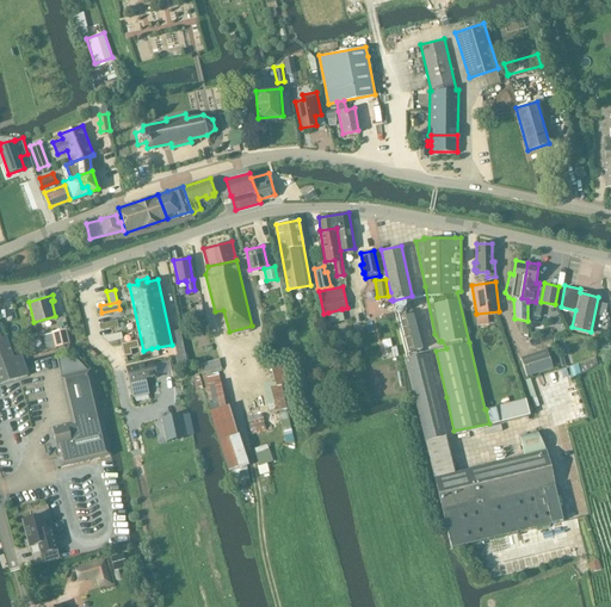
[(406,351),(421,347),(413,314),(397,317),(406,351)]
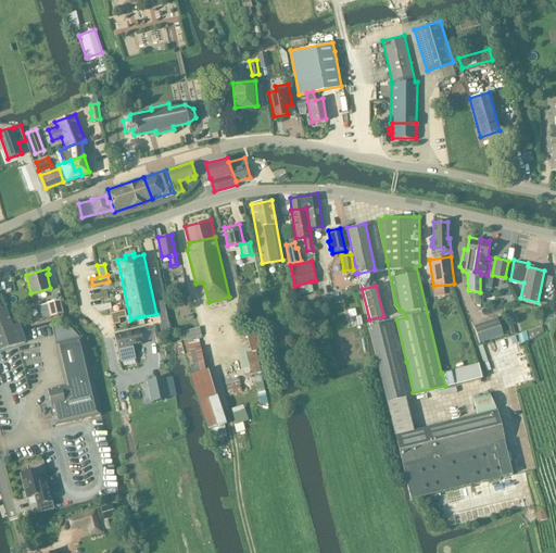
[(106,289),(90,292),(91,298),(108,294),(106,289)]
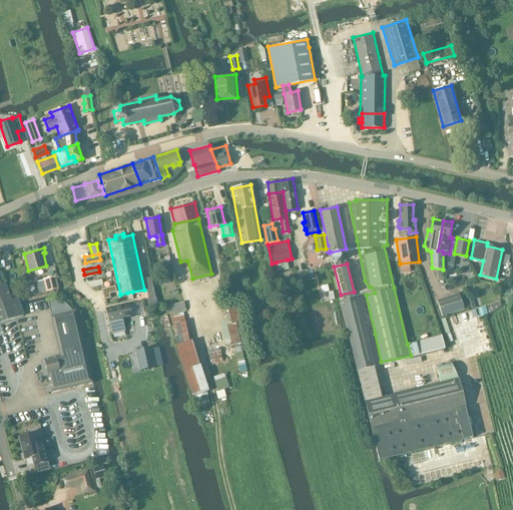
[(47,290),(59,287),(56,275),(44,278),(47,290)]
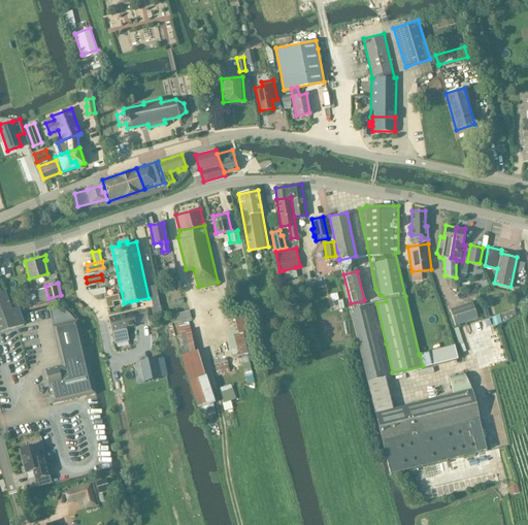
[(156,283),(149,285),(153,304),(160,303),(156,283)]
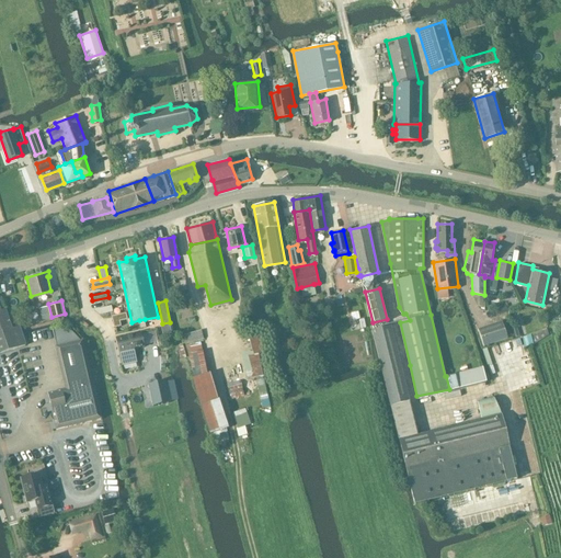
[(112,303),(92,306),(99,311),(113,309),(112,303)]
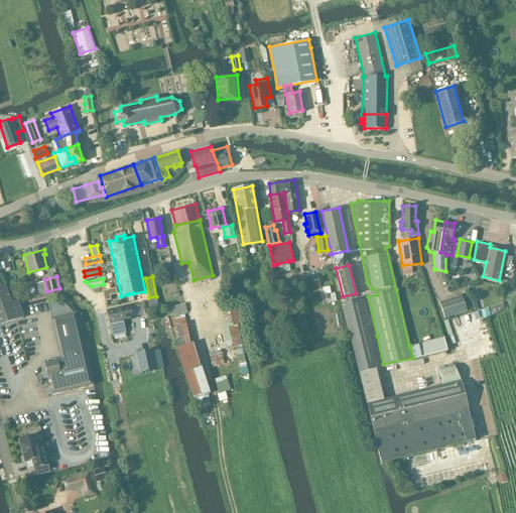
[(0,284),(0,323),(23,315),(17,298),(10,300),(5,283),(2,284),(0,284)]
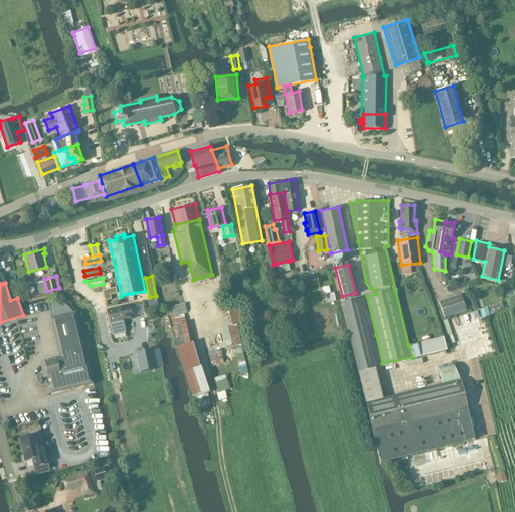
[(116,284),(102,288),(105,298),(111,297),(111,292),(117,291),(116,284)]
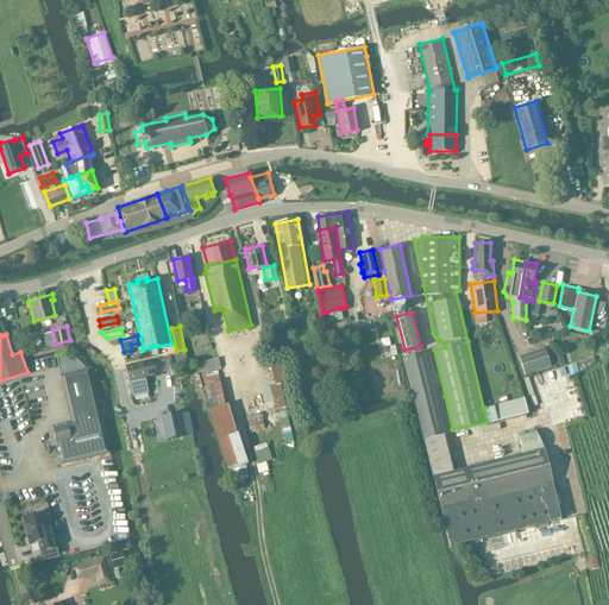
[(525,373),(551,364),(545,346),(519,354),(525,373)]
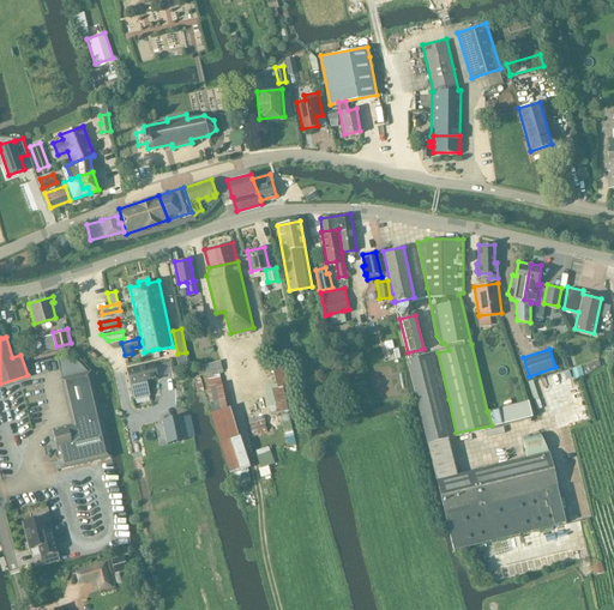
[(73,424),(53,428),(62,467),(112,456),(91,370),(78,374),(73,354),(58,357),(61,378),(67,399),(73,424)]
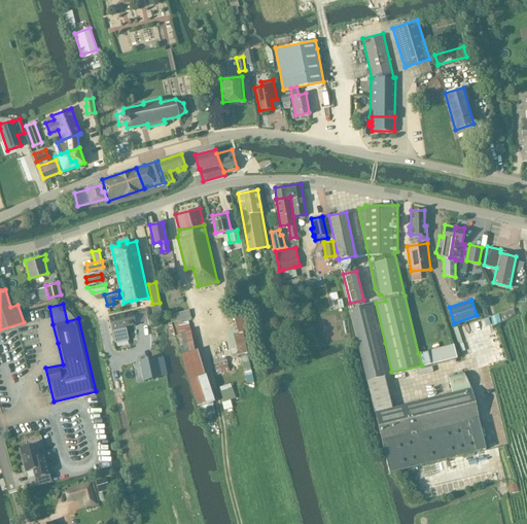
[(366,305),(349,309),(375,411),(392,407),(366,305)]
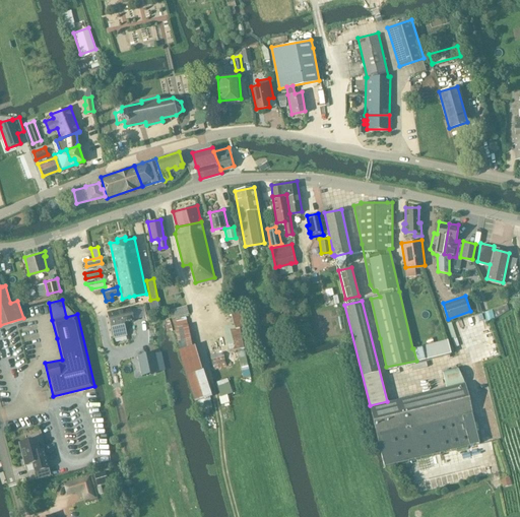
[(186,304),(171,308),(173,316),(188,312),(186,304)]
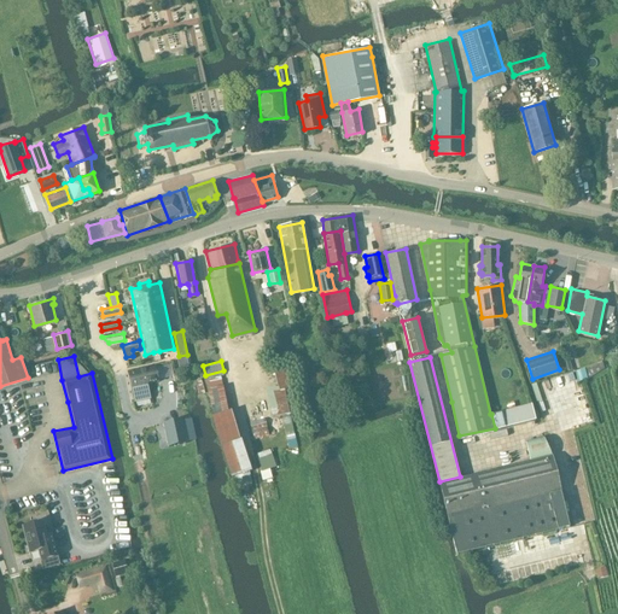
[(156,364),(128,370),(134,399),(151,396),(147,381),(156,380),(159,379),(156,364)]
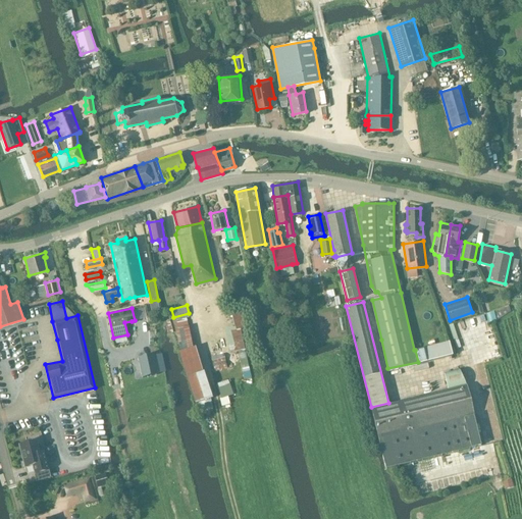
[(244,308),(231,310),(235,325),(223,327),(224,329),(229,350),(245,347),(245,349),(251,347),(247,325),(248,325),(244,308)]
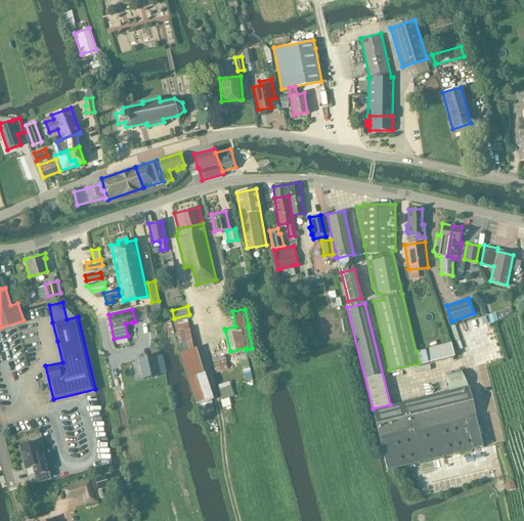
[(189,326),(187,317),(177,319),(177,322),(175,322),(176,328),(180,349),(193,346),(189,326)]
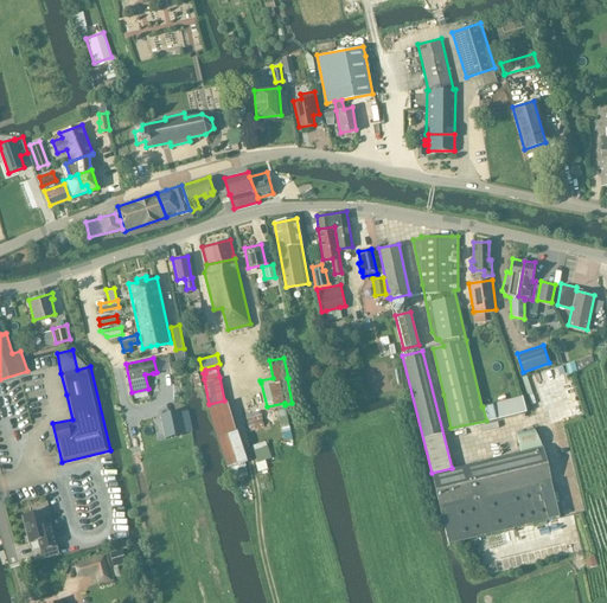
[(483,405),(483,406),(486,421),(525,410),(522,395),(483,405)]
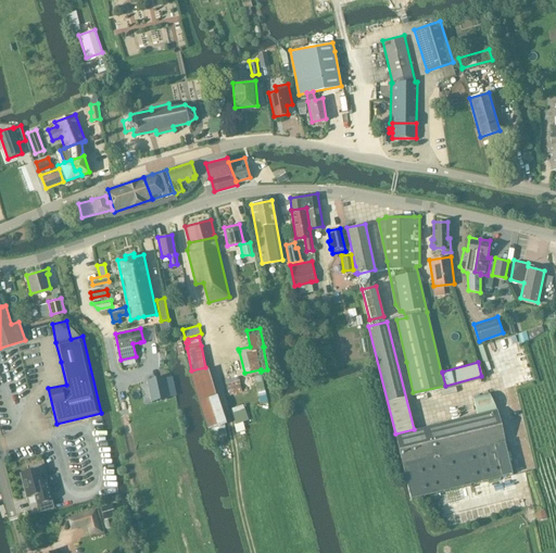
[(216,393),(207,367),(190,373),(198,399),(216,393)]
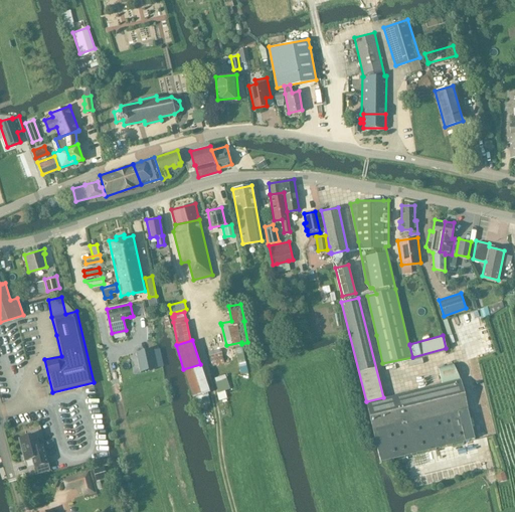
[(152,347),(136,350),(141,370),(156,366),(152,347)]
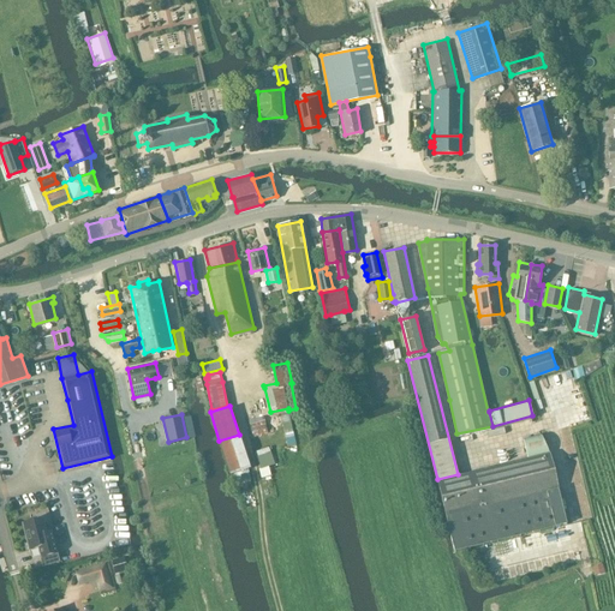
[(266,421),(263,414),(249,418),(252,435),(268,431),(264,421),(266,421)]
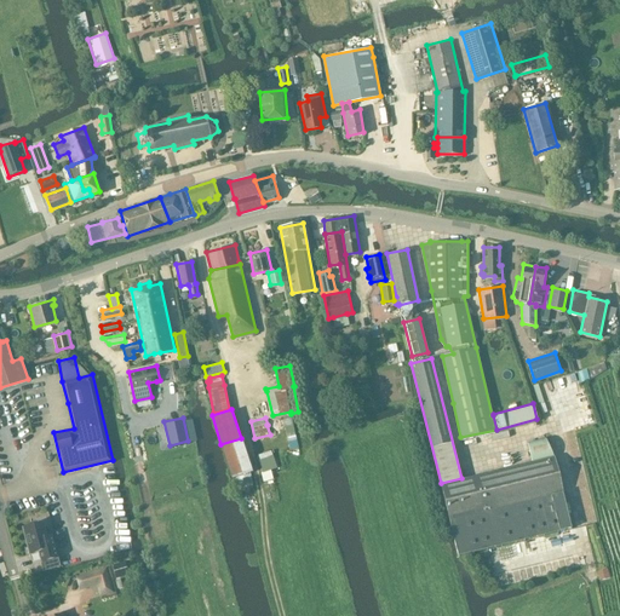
[(545,437),(527,441),(530,460),(554,454),(545,437)]
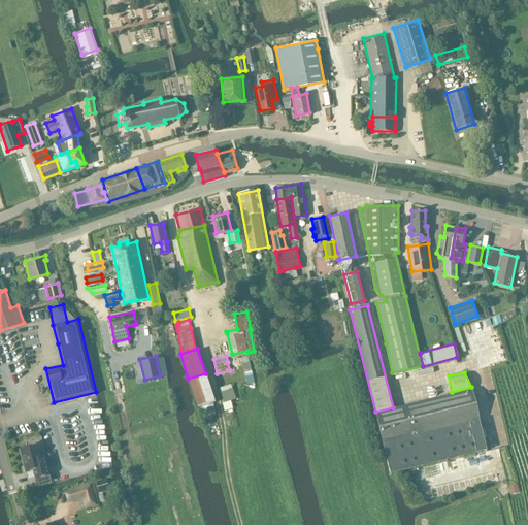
[(206,374),(189,380),(197,406),(215,401),(206,374)]
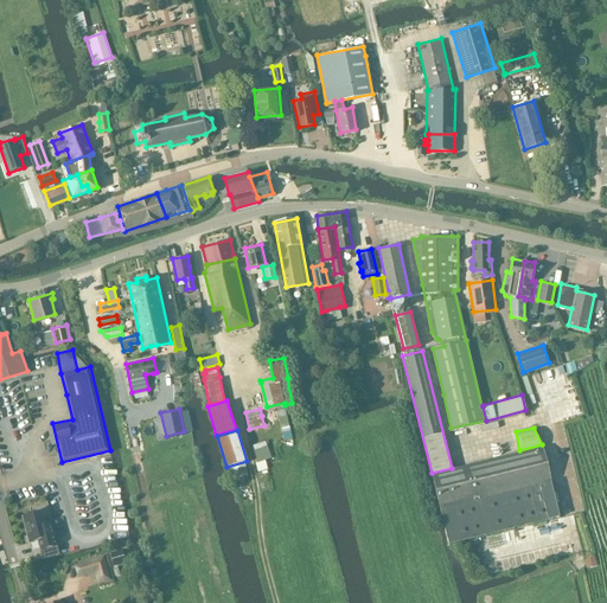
[(452,468),(432,473),(448,543),(560,515),(542,447),(521,451),(452,468)]
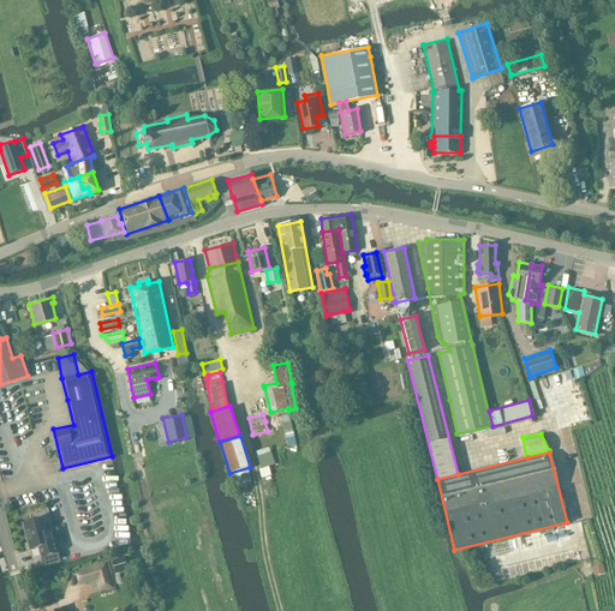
[(42,516),(23,521),(30,547),(39,545),(41,555),(57,551),(51,531),(46,532),(42,516)]
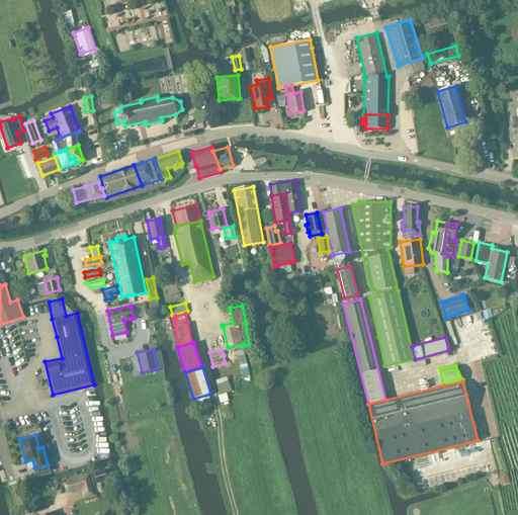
[(107,478),(104,467),(93,470),(96,481),(107,478)]
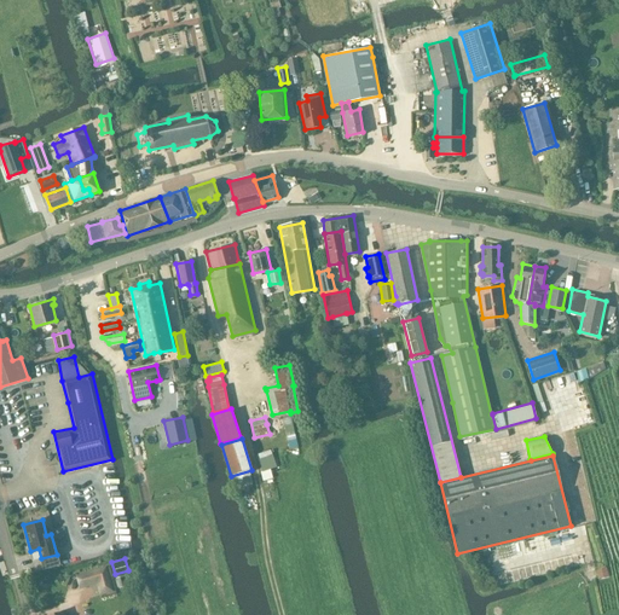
[(98,567),(75,573),(80,586),(102,580),(98,567)]
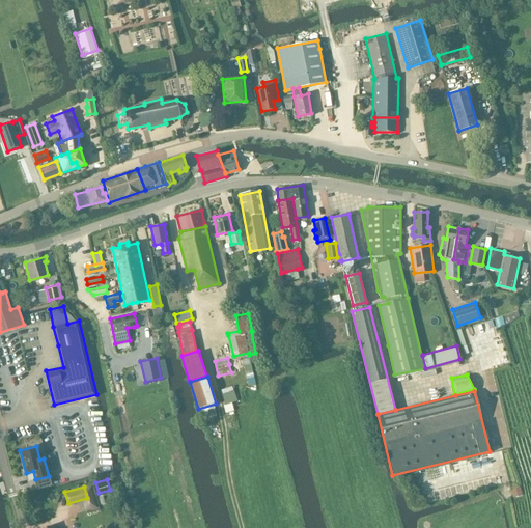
[(42,490),(35,492),(37,500),(45,498),(42,490)]
